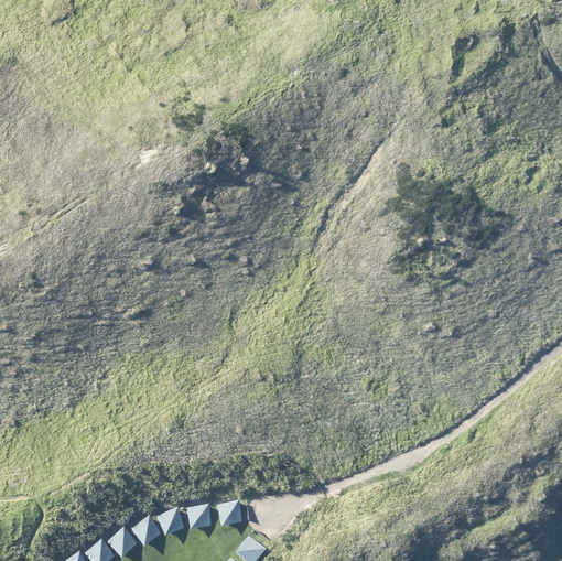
[(242,520),(239,499),(216,504),(220,525),(242,520)]
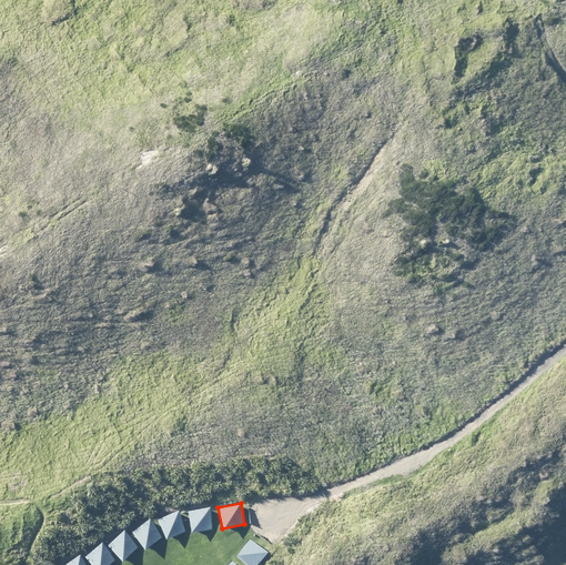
[(213,528),(212,507),(188,510),(189,531),(213,528)]
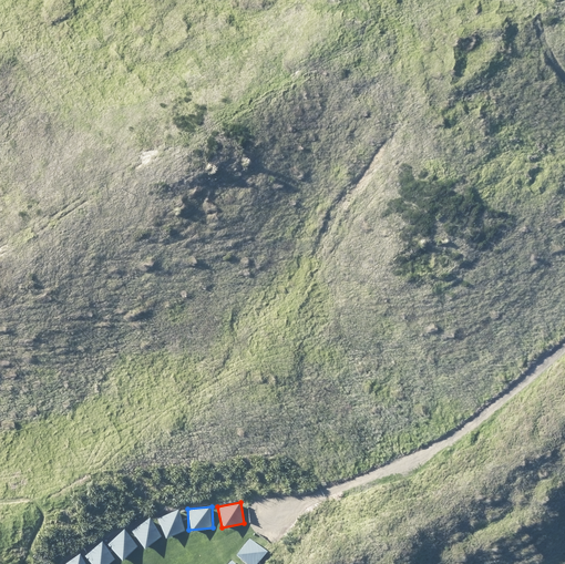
[(183,531),(176,510),(157,516),(164,536),(183,531)]
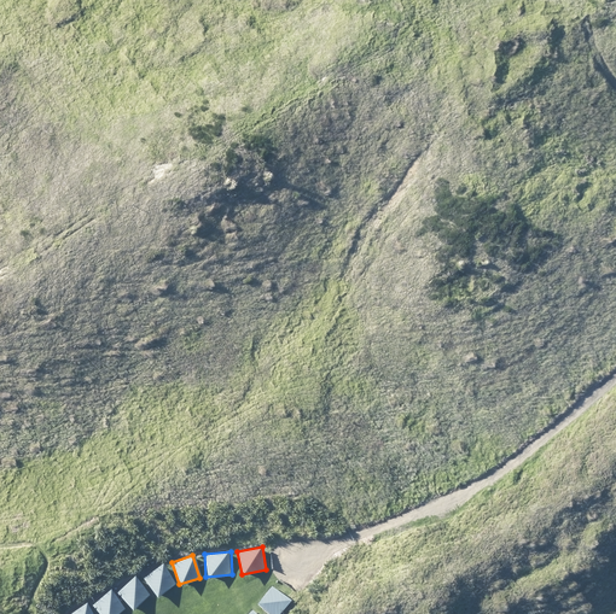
[(174,584),(164,565),(144,576),(154,595),(174,584)]
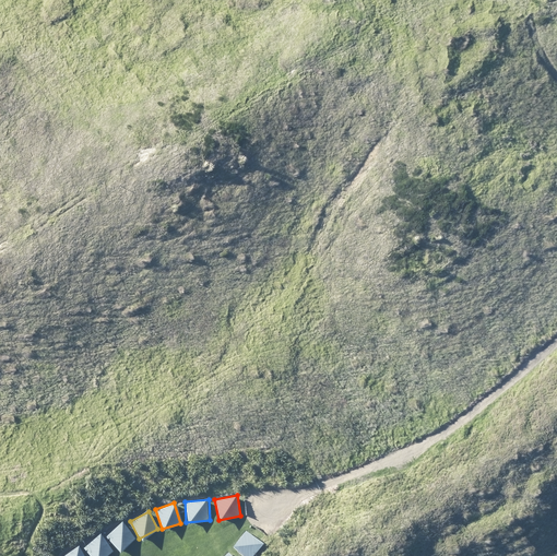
[(134,540),(123,523),(106,534),(117,551),(134,540)]
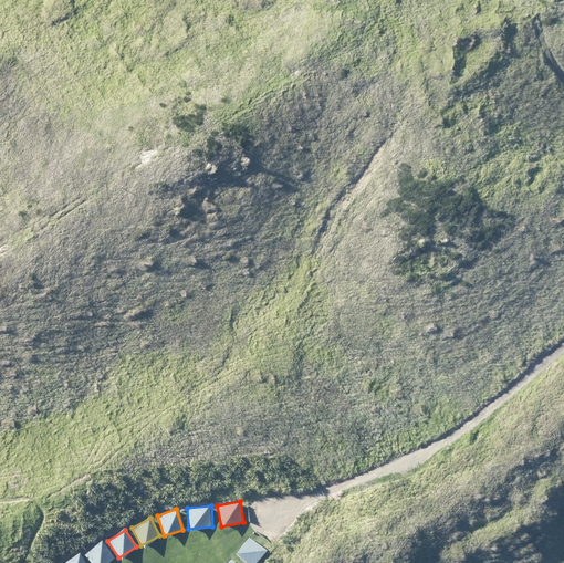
[(253,562),(264,551),(249,537),(235,552),(247,562),(253,562)]
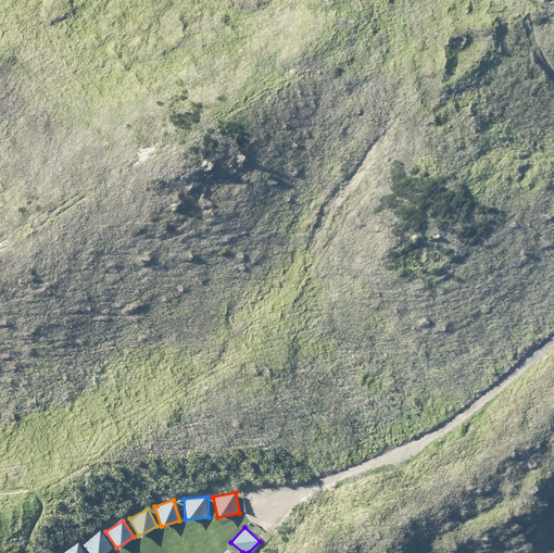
[(103,552),(111,549),(99,532),(83,543),(89,552),(103,552)]
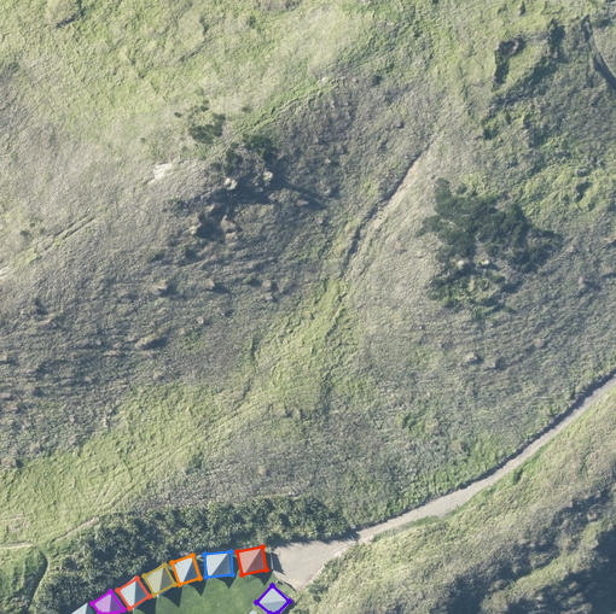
[(91,613),(86,603),(67,613),(91,613)]
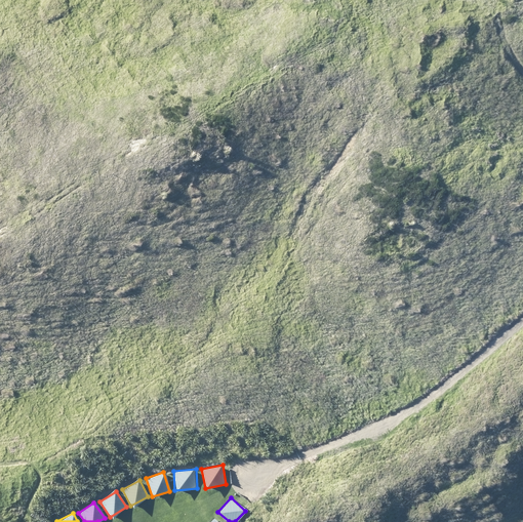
All buildings are outlined.
